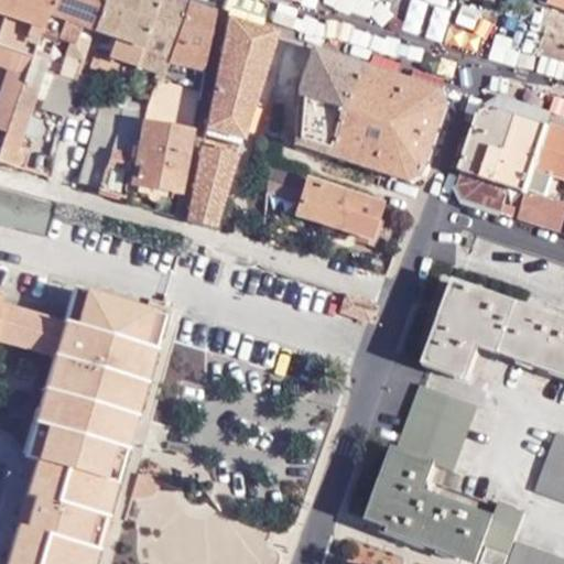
[(50,0),(0,0),(0,144),(31,54),(40,30),(50,0)]
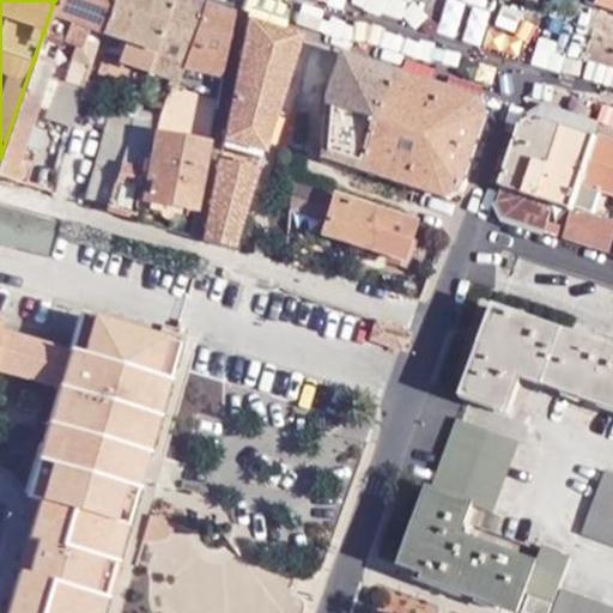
[(111,0),(54,0),(43,32),(76,44),(92,50),(95,50),(102,31),(111,0)]
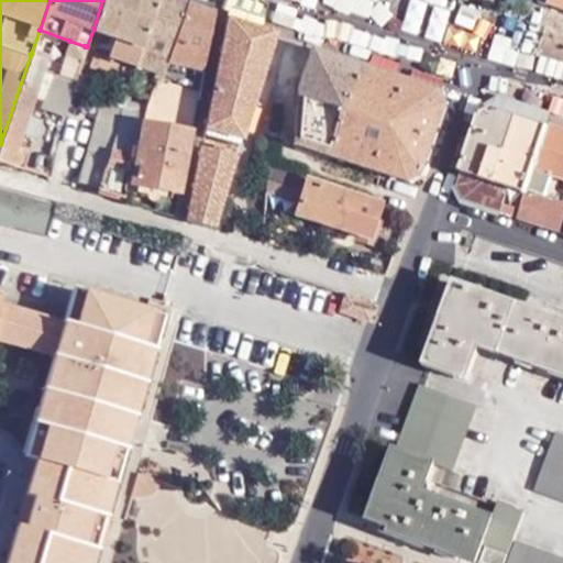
[(102,0),(94,29),(113,36),(107,55),(94,50),(89,66),(130,80),(136,61),(156,0),(102,0)]
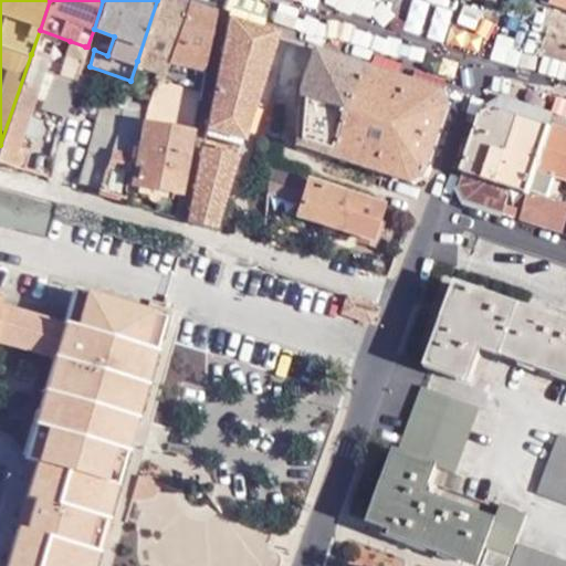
[(188,3),(177,0),(157,0),(137,61),(156,69),(154,76),(161,79),(164,80),(169,62),(188,3)]
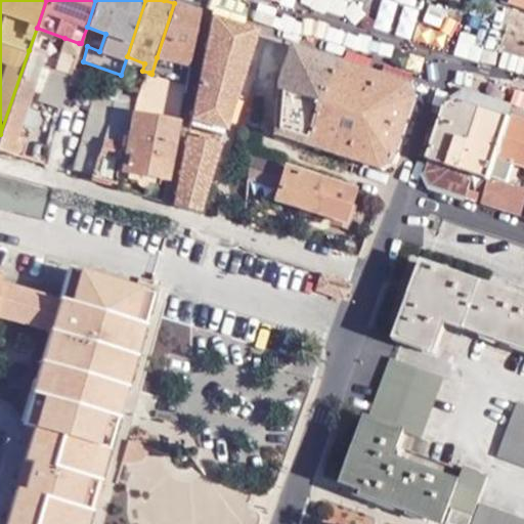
[(199,11),(174,3),(157,57),(188,66),(199,11)]
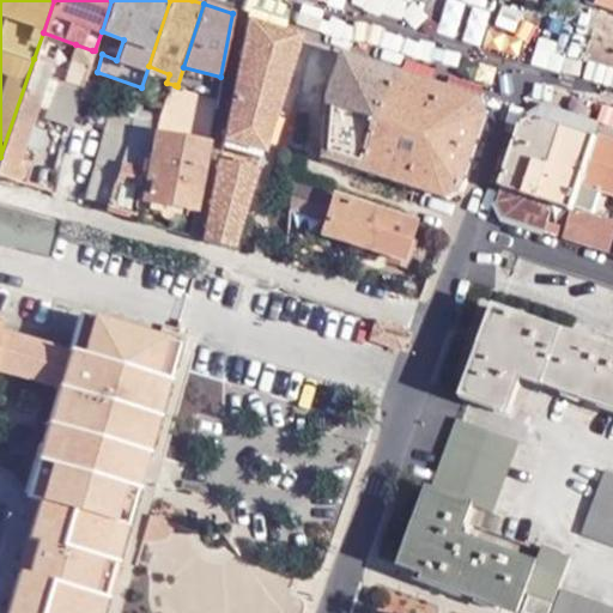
[(299,35),(247,19),(220,146),(260,157),(299,35)]
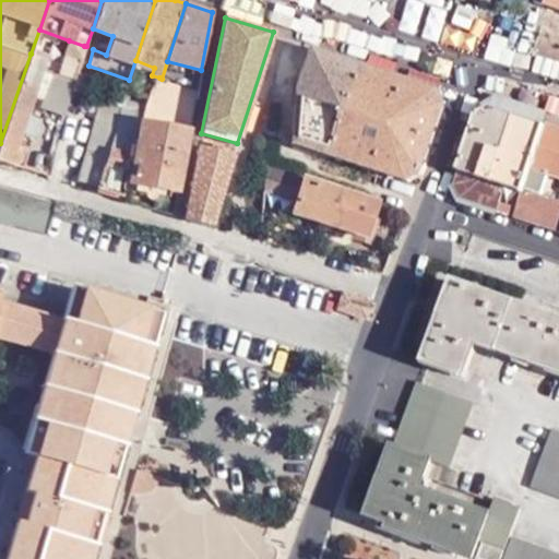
[(336,157),(367,63),(314,46),(301,87),(297,144),(336,157)]
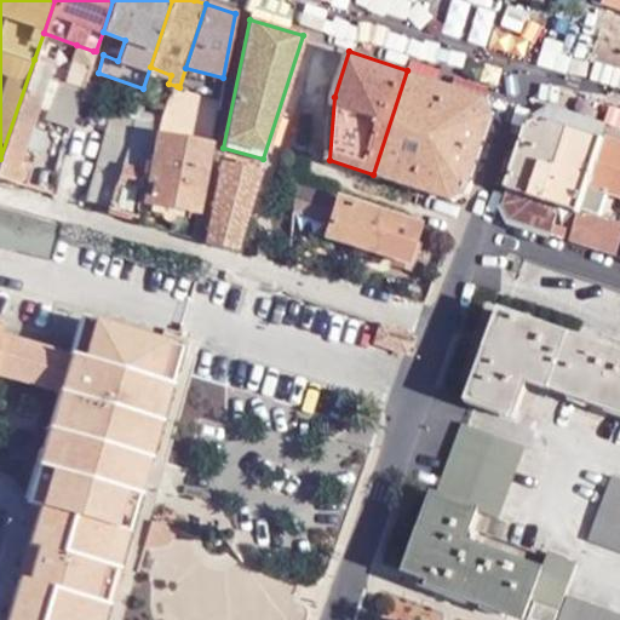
[(49,65),(34,59),(0,159),(0,164),(16,170),(29,126),(49,65)]
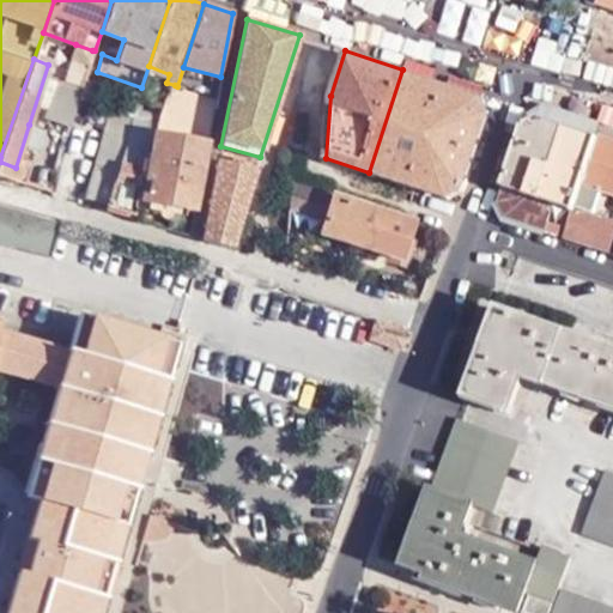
[(163,115),(137,107),(134,114),(115,181),(137,186),(145,188),(143,199),(193,211),(220,77),(183,67),(177,86),(175,85),(163,115)]
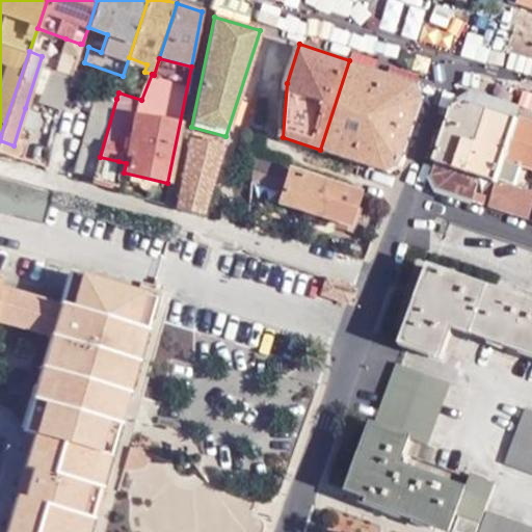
[(419,84),(349,60),(320,150),(388,173),(404,165),(427,98),(419,84)]
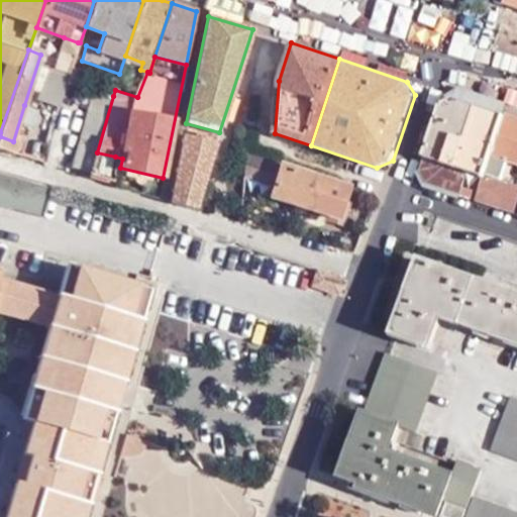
[(84,69),(73,65),(68,82),(79,86),(84,69)]
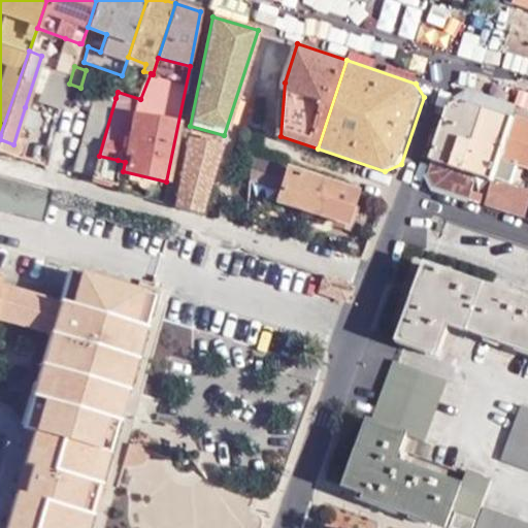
[(37,102),(61,109),(70,75),(48,68),(47,71),(37,102)]
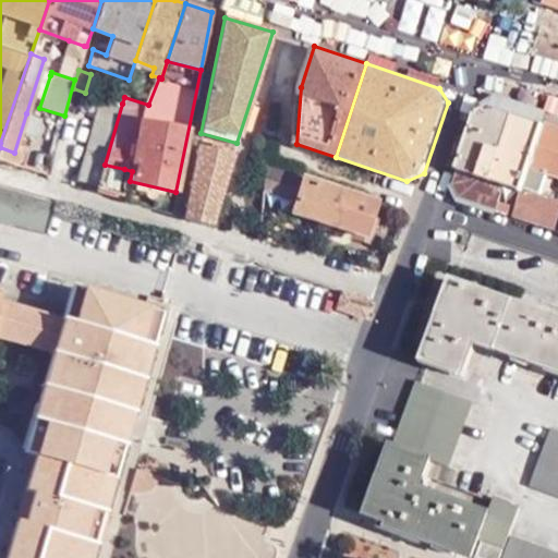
[(76,178),(98,185),(105,165),(122,104),(100,98),(76,178)]
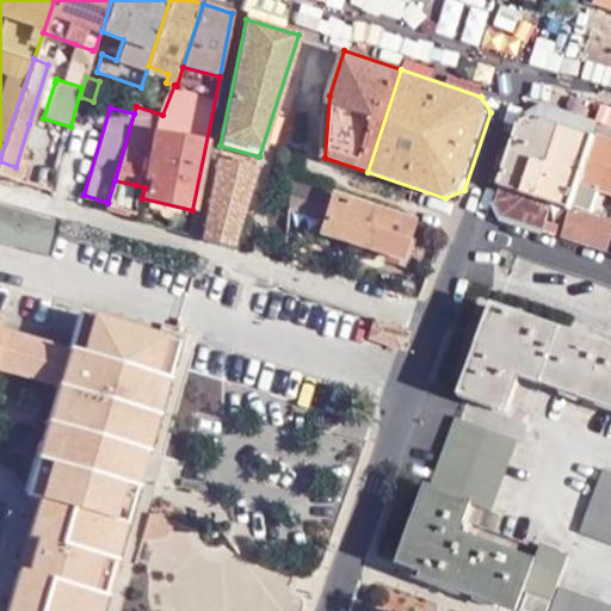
[(562,235),(596,136),(537,117),(522,125),(493,213),(562,235)]
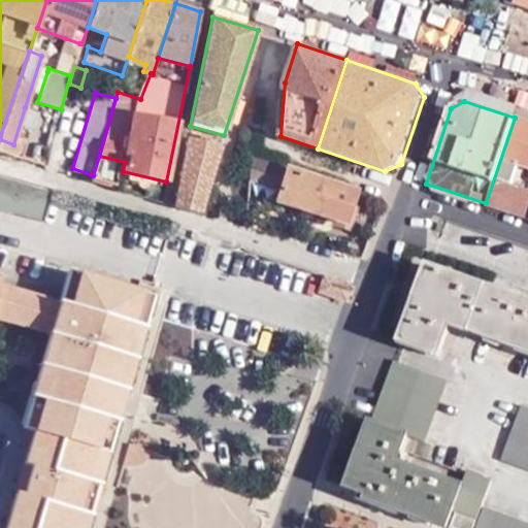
[(25,107),(13,144),(24,147),(36,111),(25,107)]
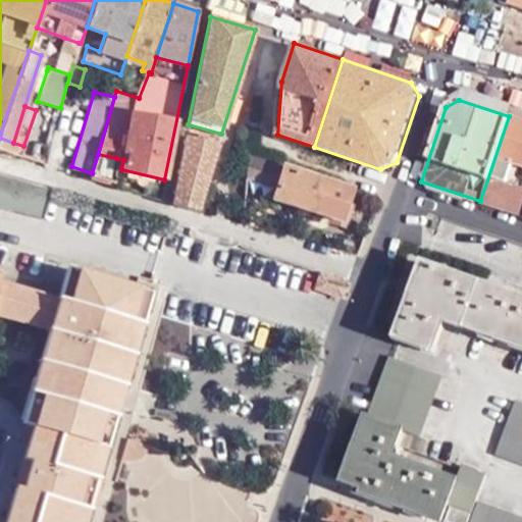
[(521,120),(509,116),(480,201),(518,214),(521,202),(521,186),(506,181),(512,161),(521,164),(521,120)]
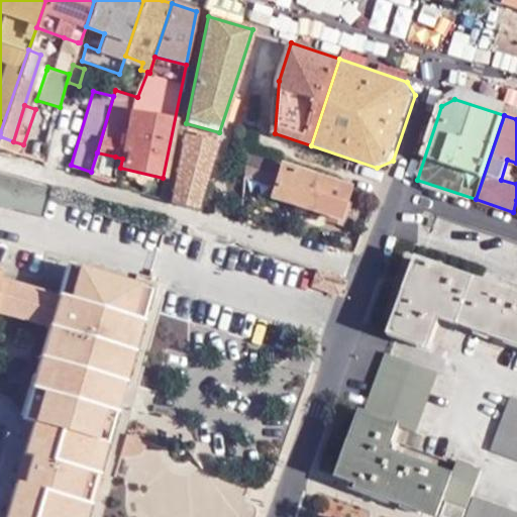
[(195,131),(194,136),(204,139),(205,133),(195,131)]
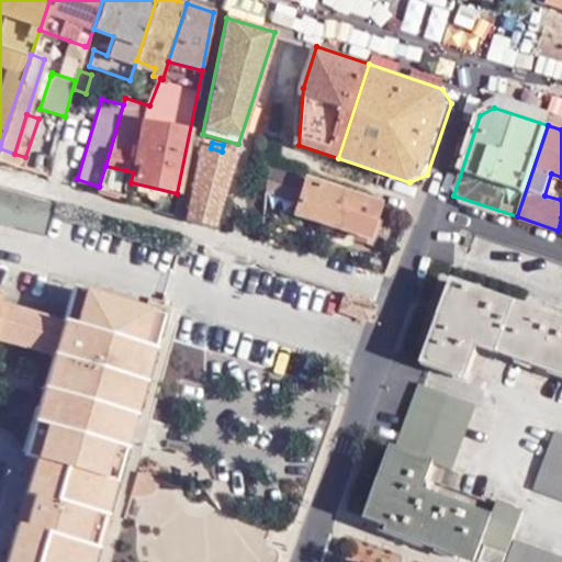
[(184,218),(198,222),(211,226),(234,156),(222,152),(211,148),(200,145),(184,218)]
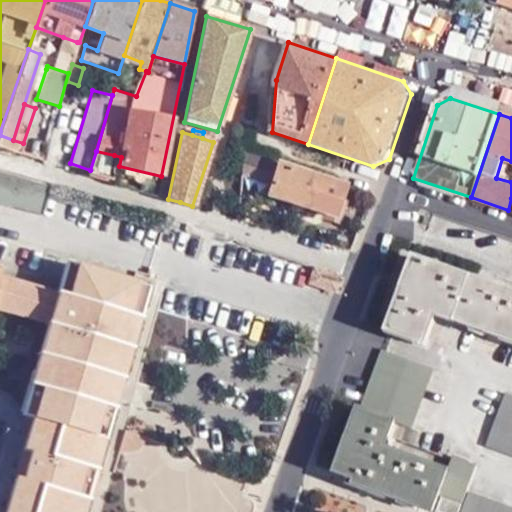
[(33,160),(43,163),(51,136),(41,133),(33,160)]
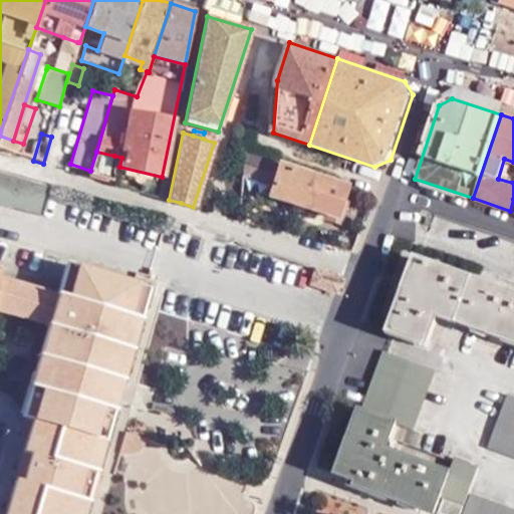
[(337,220),(349,187),(244,151),(241,177),(270,187),(267,195),(337,220)]
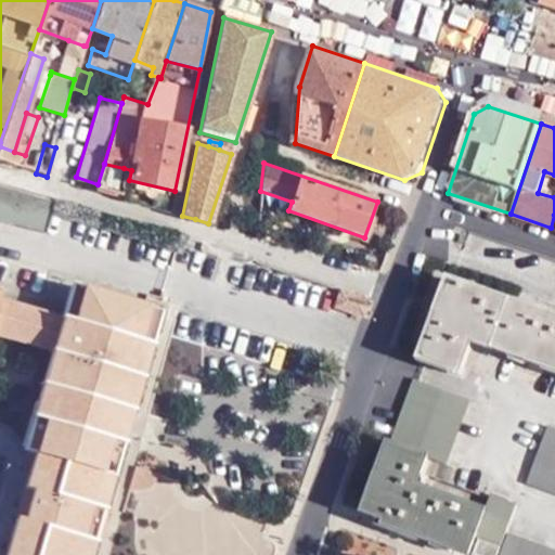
[(119,183),(124,168),(104,164),(98,184),(121,193),(123,184),(119,183)]
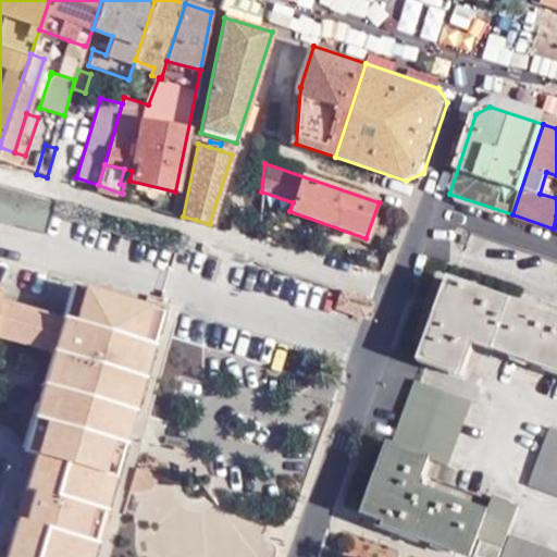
[(0,219),(45,232),(52,202),(0,187),(0,219)]
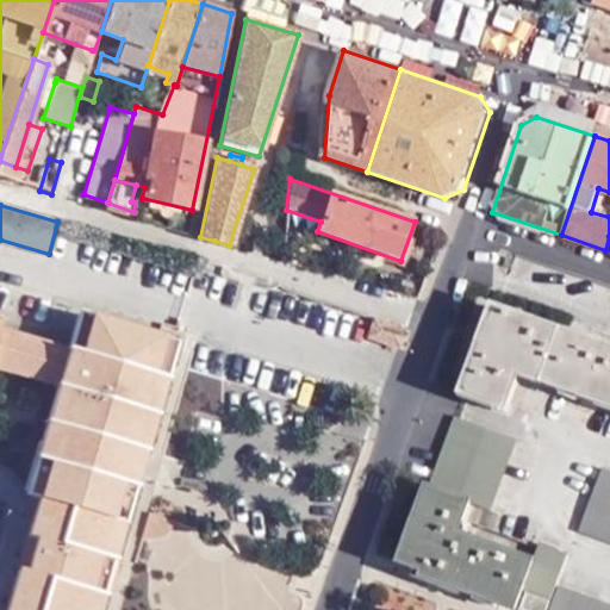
[(609,346),(493,305),(464,392),(506,406),(521,371),(609,403),(609,346)]
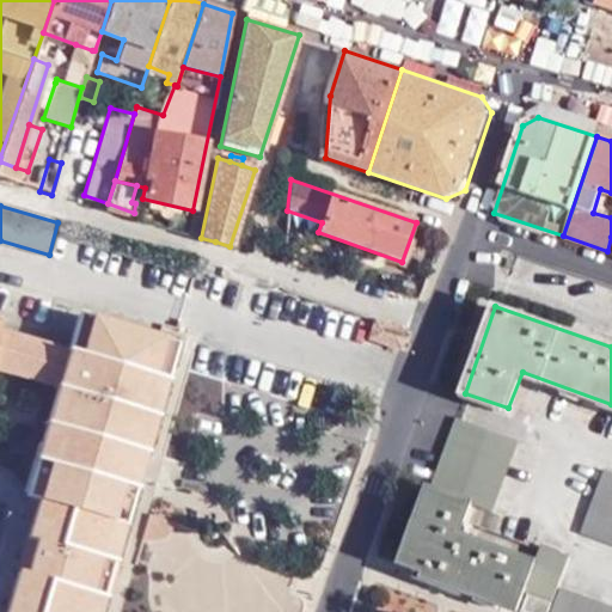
[(42,484),(91,317),(77,312),(68,349),(17,334),(8,363),(0,360),(0,373),(55,389),(30,481),(42,484)]
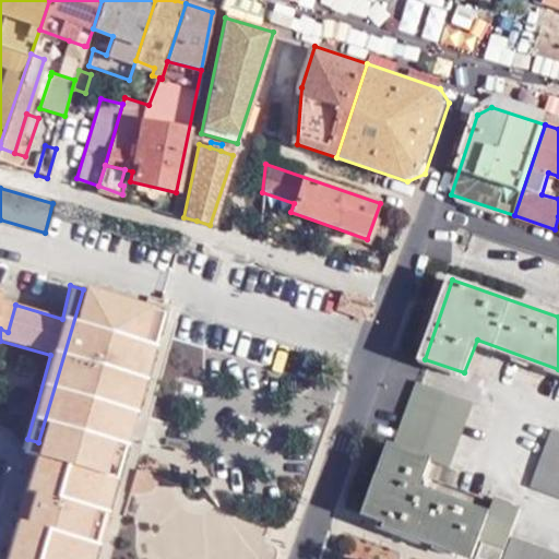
[(30,473),(27,483),(25,491),(32,492),(24,522),(16,520),(4,558),(80,558),(152,309),(83,289),(38,442),(33,465),(30,473)]
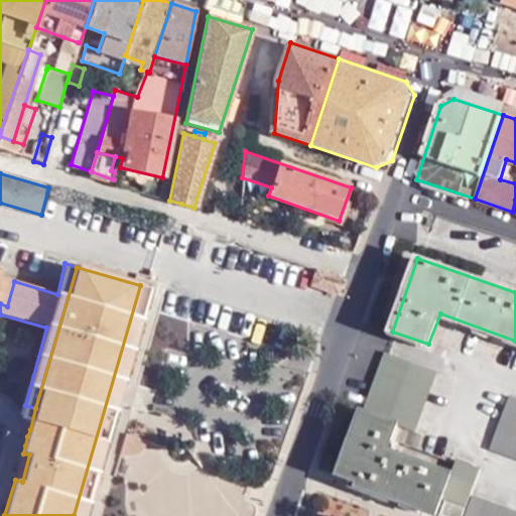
[(0,303),(7,306),(14,281),(0,277),(0,303)]
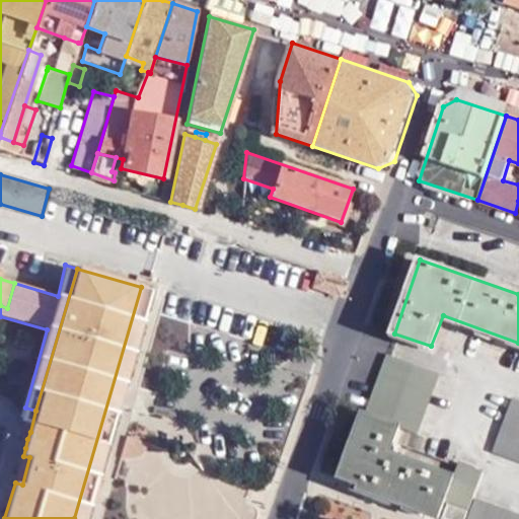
[(74,518),(84,518),(149,290),(141,287),(74,518)]
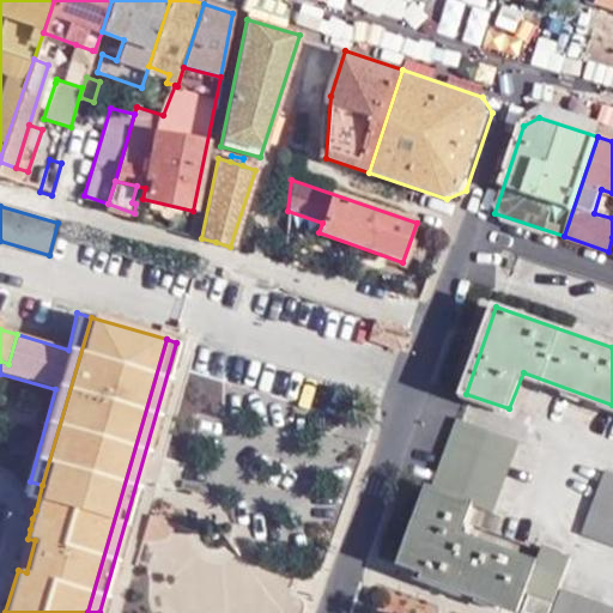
[(528,592),(556,600),(570,557),(545,546),(539,564),(462,535),(473,504),(491,511),(517,441),(456,419),(404,568),(521,611),(528,592)]
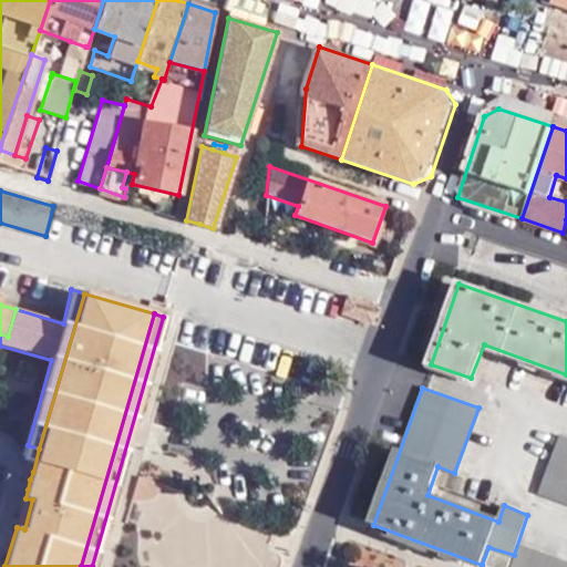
[(566,442),(557,440),(538,492),(566,502),(566,442)]
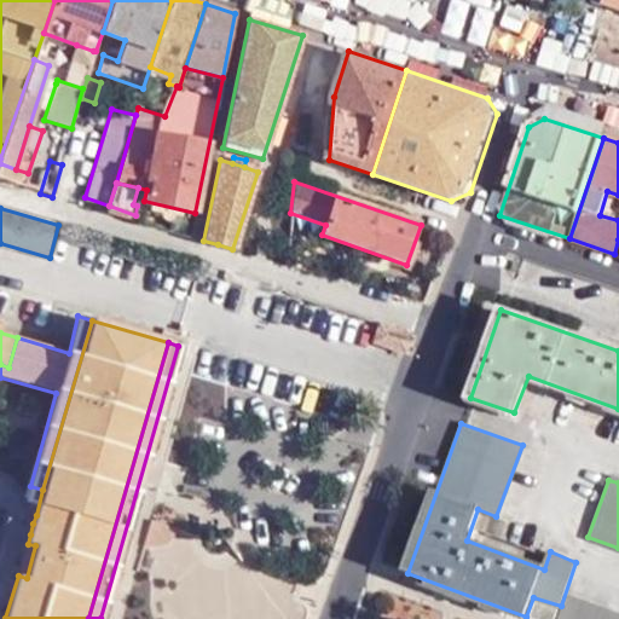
[(168,541),(175,528),(151,520),(144,547),(156,545),(168,541)]
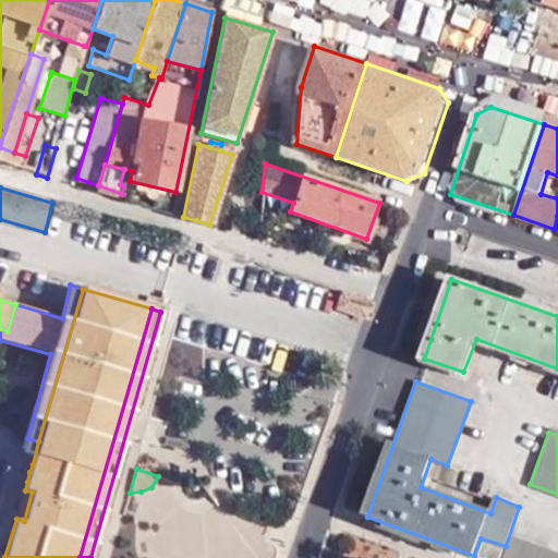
[(504,557),(557,557),(557,553),(511,536),(504,557)]
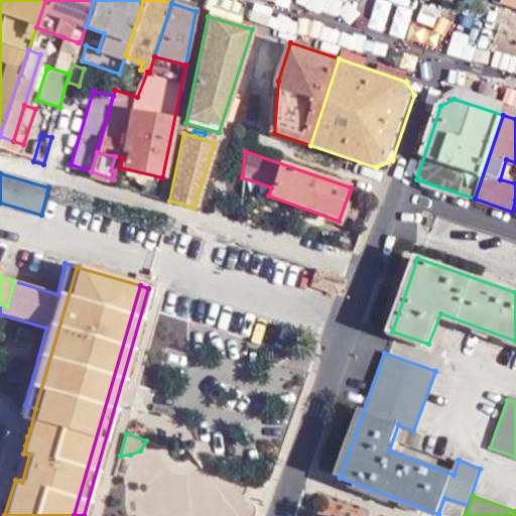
[(444,498),(438,514),(443,515),(464,515),(468,505),(444,498)]
